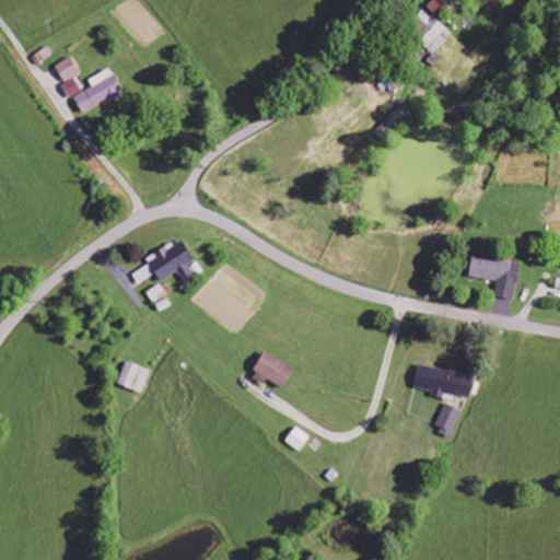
[(452,35),(427,12),(419,21),(427,27),(418,38),(434,54),(452,35)]
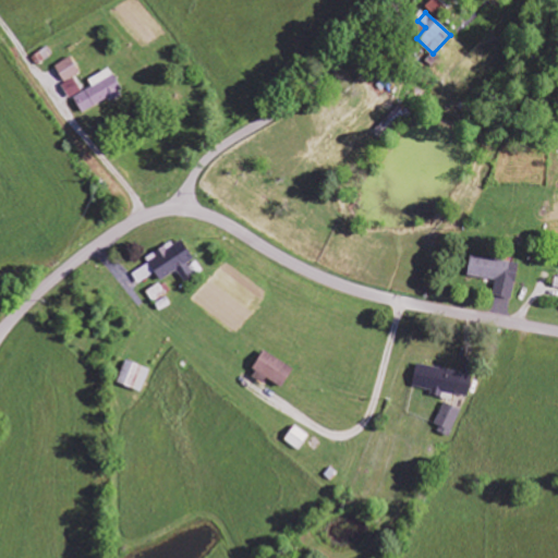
[(81,73),(71,57),(55,67),(65,83),(81,73)]
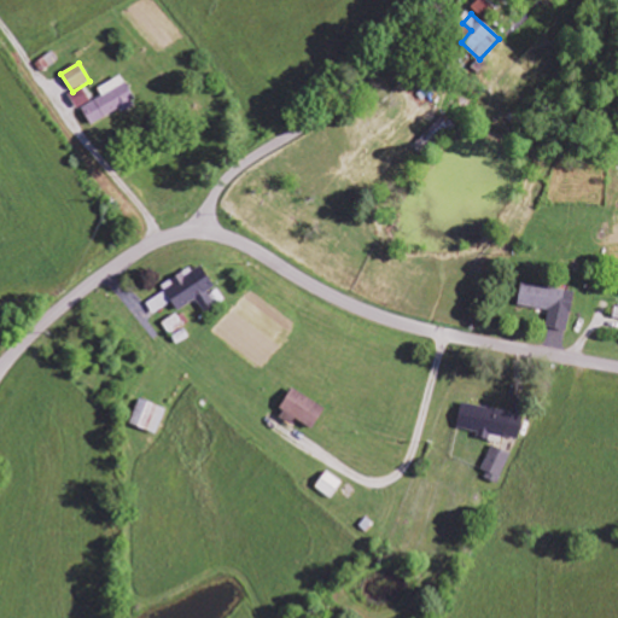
[(103,97),(81,108),(91,124),(121,109),(122,112),(138,104),(122,75),(98,88),(103,97)]
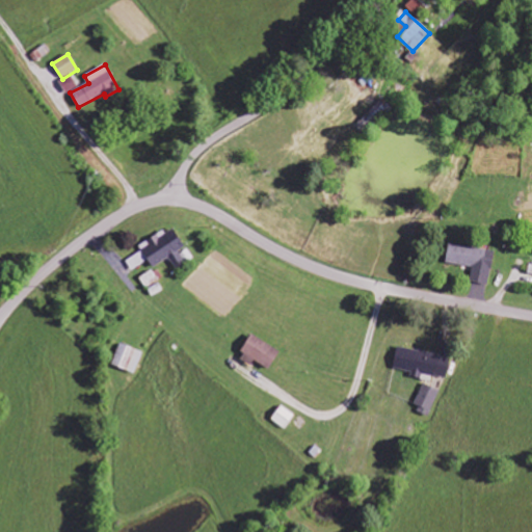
[(78,86),(71,74),(59,82),(67,94),(78,86)]
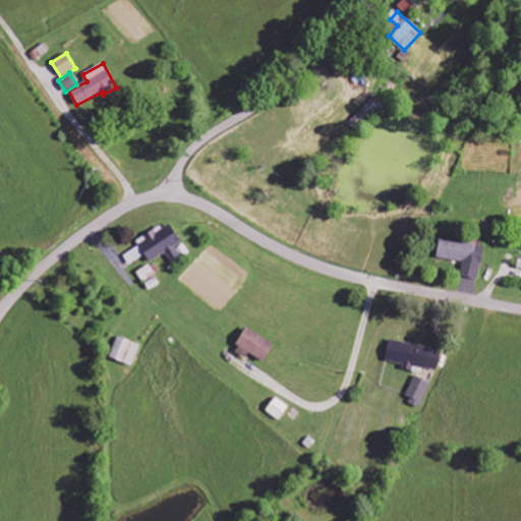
[(182,241),(169,222),(138,242),(152,262),(166,251),(174,264),(182,257),(175,246),(182,241)]
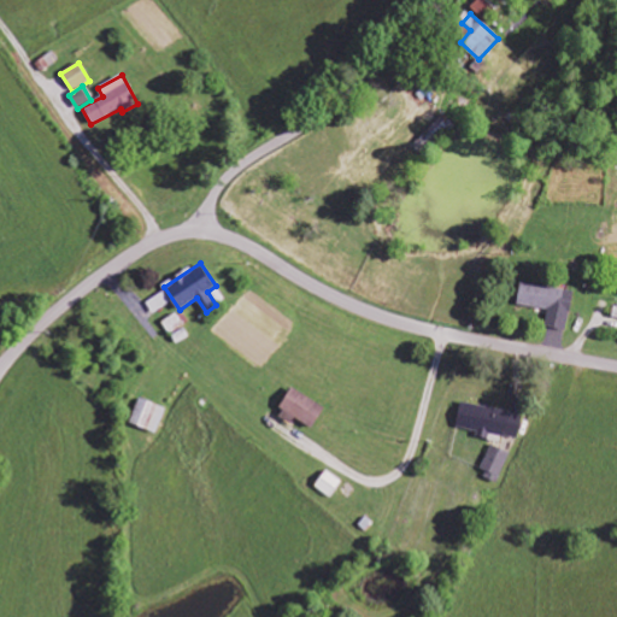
[(571,291),(521,283),(517,305),(548,310),(546,327),(565,330),(571,291)]
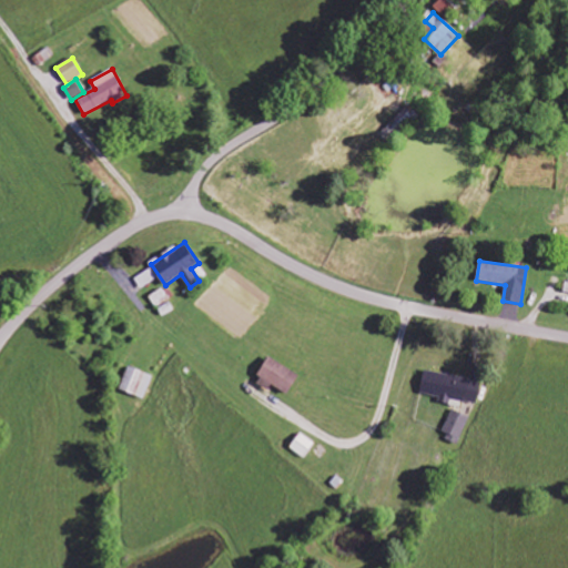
[(300,373),(267,358),(257,378),(290,393),(300,373)]
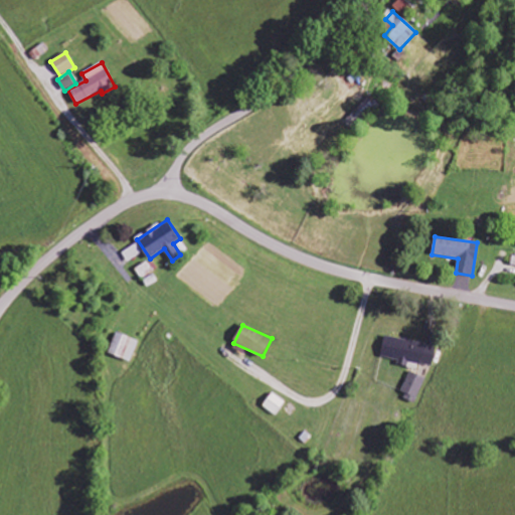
[(139,341),(117,332),(109,353),(131,362),(139,341)]
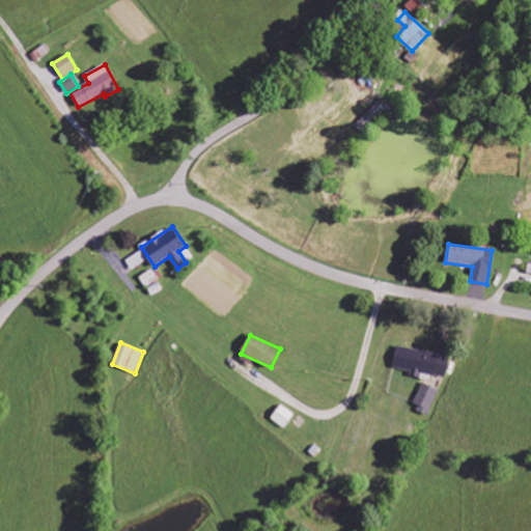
[(450,357),(397,346),(393,369),(421,374),(421,373),(446,379),(450,357)]
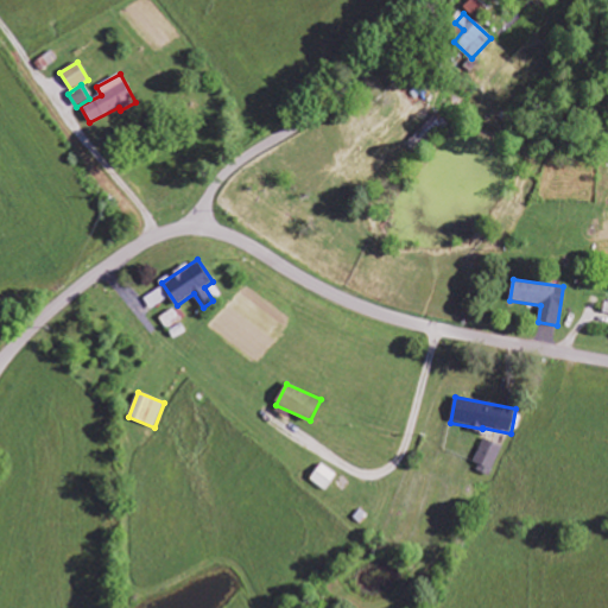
[(473,468),(491,476),(502,447),(486,438),(473,468)]
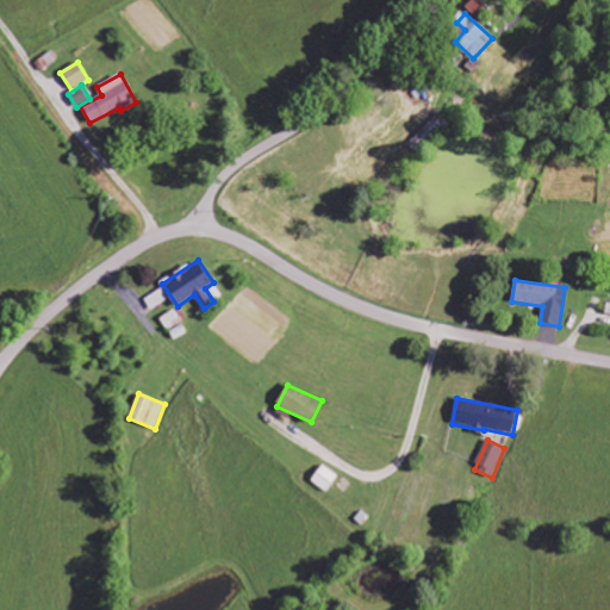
[(338,477),(323,466),(312,481),(328,492),(338,477)]
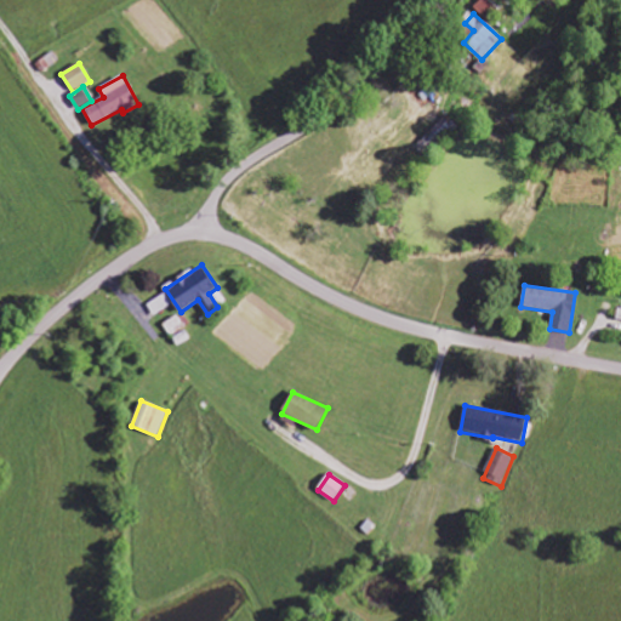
All buildings are outlined.
